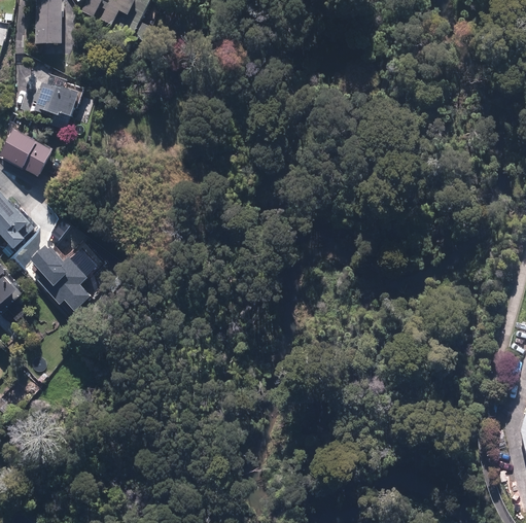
[(35,0),(34,44),(60,45),(61,0),(35,0)]
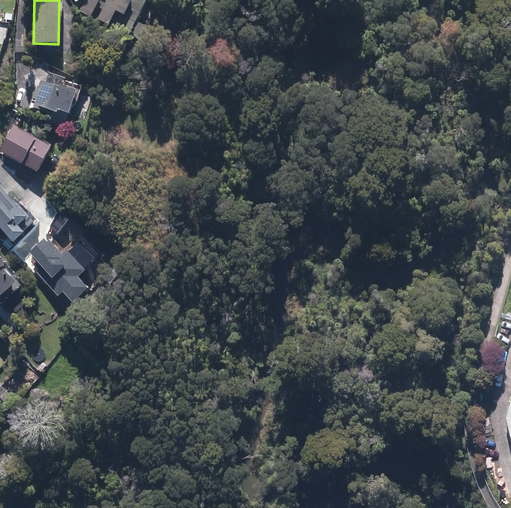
[(151,27),(135,19),(139,11),(128,6),(132,0),(113,0),(103,0),(103,1),(101,0),(82,0),(78,8),(91,14),(95,5),(101,7),(98,12),(95,18),(120,30),(144,42),(151,27)]
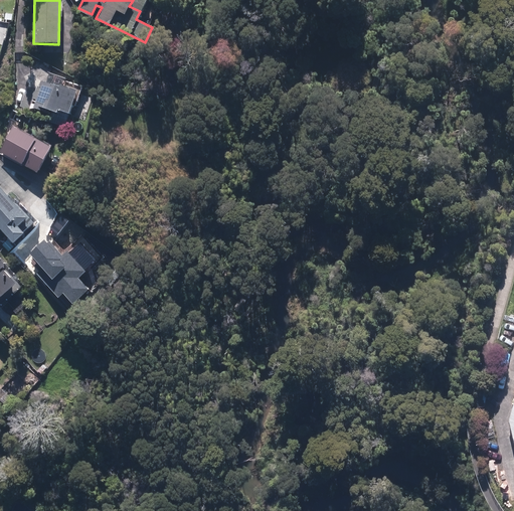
[(34,106),(48,110),(45,121),(64,126),(71,103),(75,88),(42,77),(39,90),(25,86),(20,105),(33,109),(34,106)]
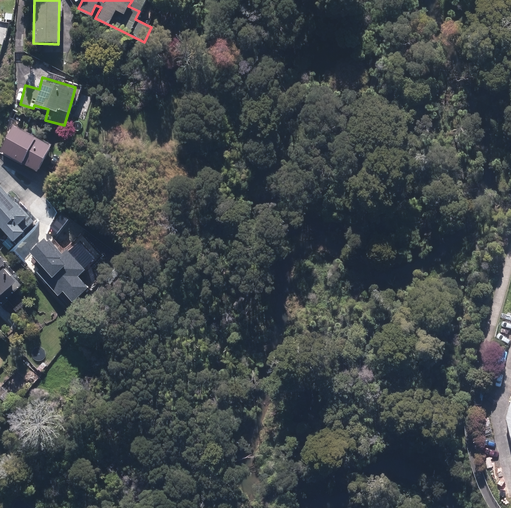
[(14,105),(8,115),(18,120),(23,111),(14,105)]
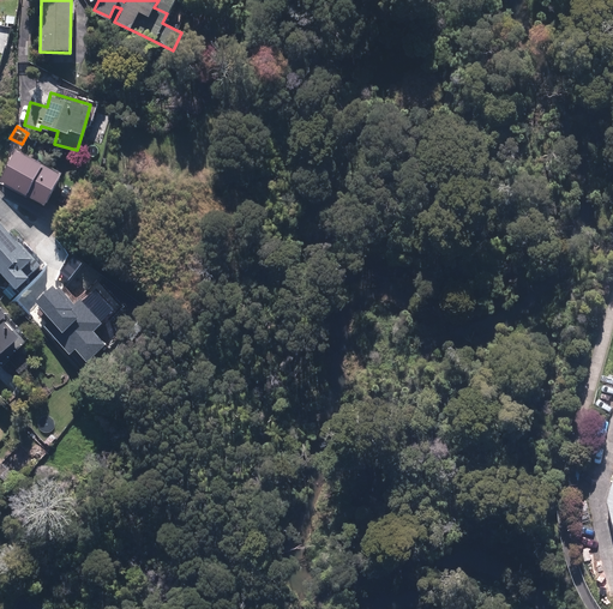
[(16,148),(0,174),(0,179),(44,204),(61,174),(16,148)]
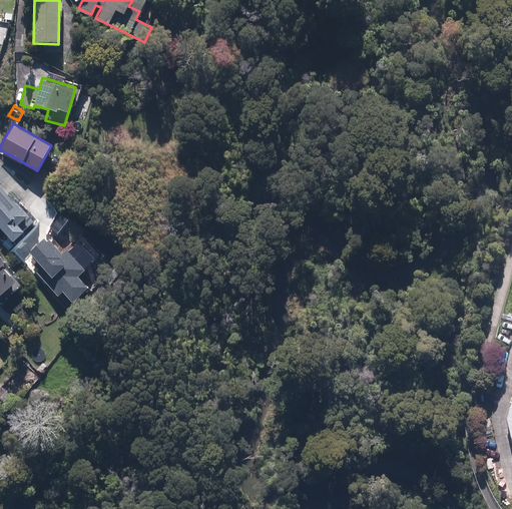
[(0,225),(14,241),(25,231),(18,222),(26,215),(0,185),(0,225)]
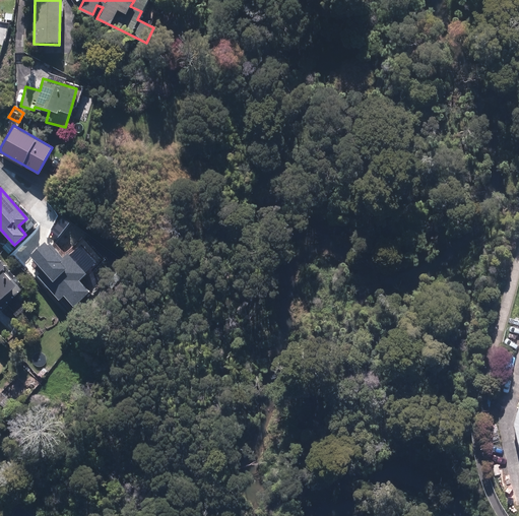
[(0,299),(19,282),(0,260),(0,299)]
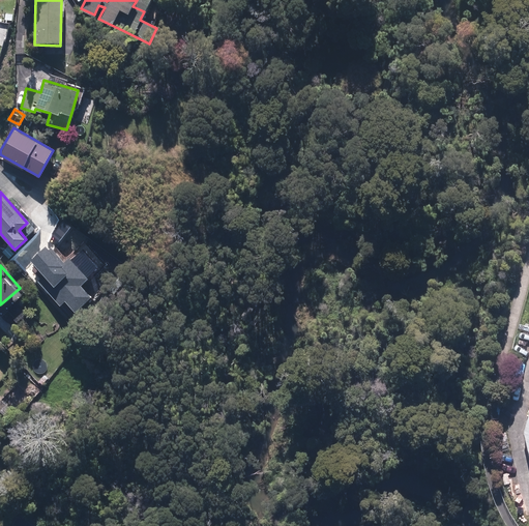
[(528,490),(528,388),(513,432),(528,490)]
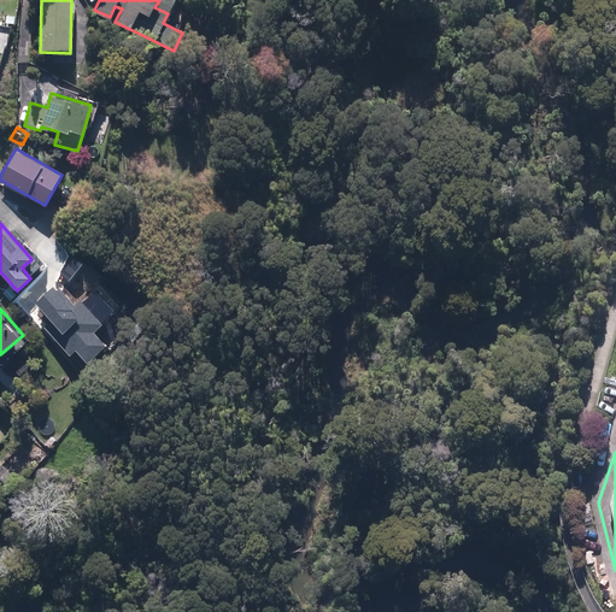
[(21,469),(4,454),(0,458),(0,477),(9,484),(21,469)]
